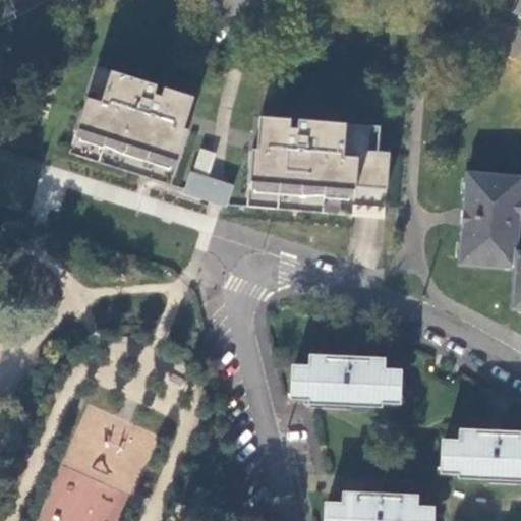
[(520,4),(518,12),(520,13),(520,175),(470,172),(468,210),(466,229),(464,262),(520,266),(517,306),(520,305),(520,4)]
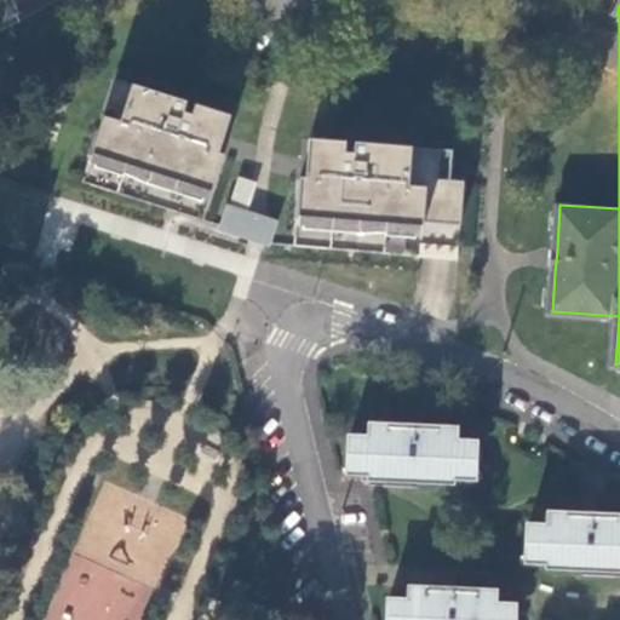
[(104,118),(91,159),(92,160),(93,158),(99,159),(206,193),(211,194),(211,196),(212,196),(224,156),(219,155),(231,115),(116,80),(107,109),(114,112),(112,119),(104,118)]
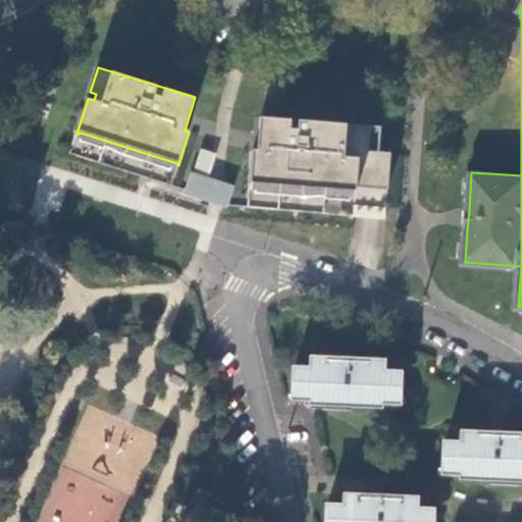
[(370,125),(260,117),(257,151),(253,150),(250,186),(252,186),(252,192),(256,192),(256,184),(351,191),(356,191),(355,193),(357,193),(357,187),(371,188),(388,190),(392,153),(379,152),(368,151),(370,125)]
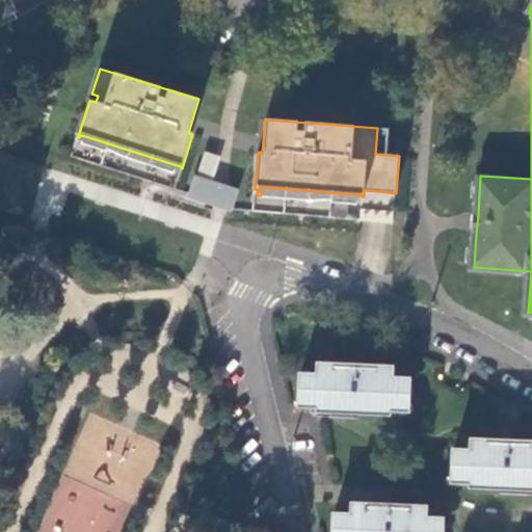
[(375,154),(387,155),(389,129),(377,128),(375,154)]
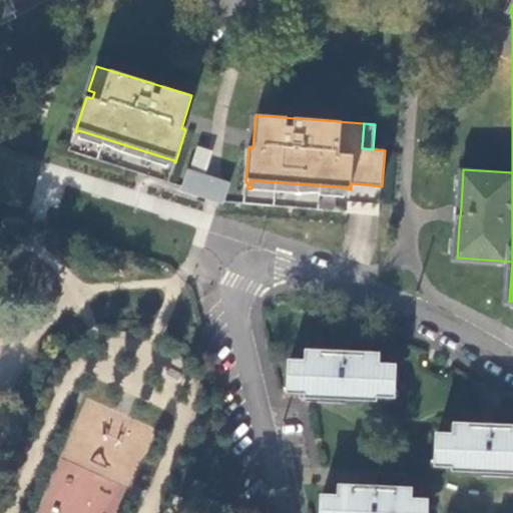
[(166,169),(170,159),(82,131),(78,141),(100,145),(123,154),(143,158),(166,169)]
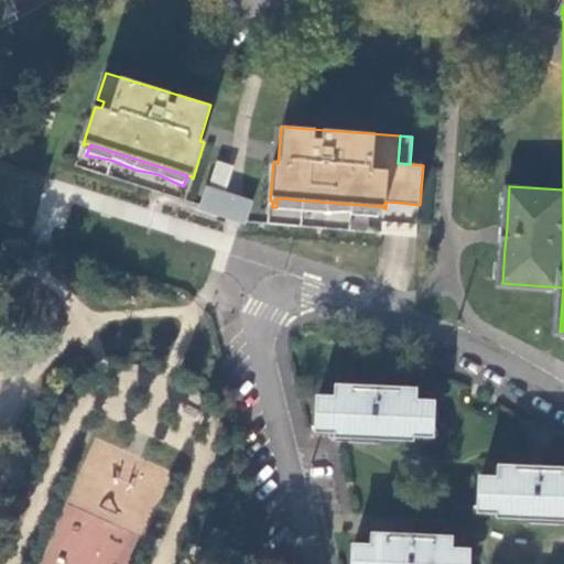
[(232,219),(248,224),(256,201),(239,195),(227,191),(235,165),(218,161),(210,186),(208,185),(201,209),(232,219)]
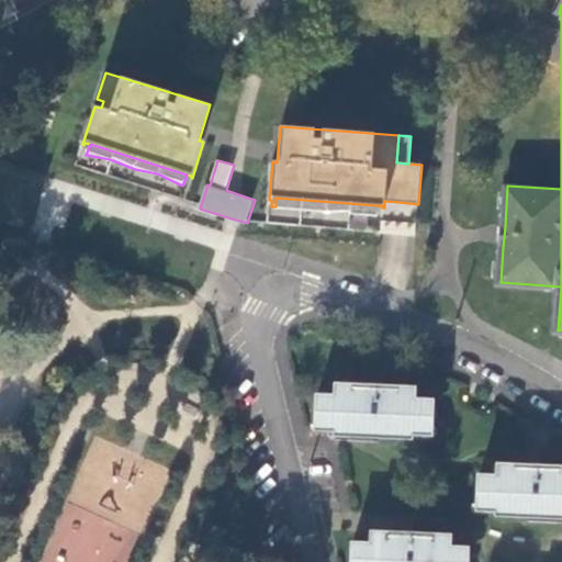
[(276,198),(276,206),(276,209),(279,210),(301,208),(327,213),(351,212),(377,216),(378,205),(276,198)]
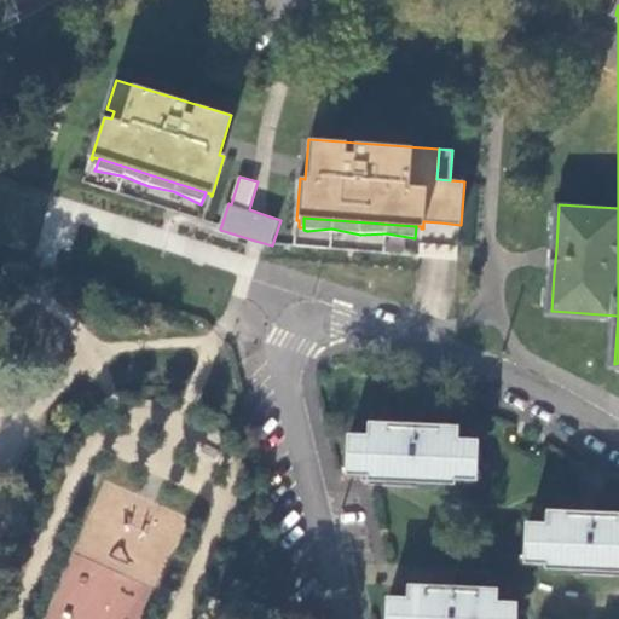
[(453,481),(453,476),(475,478),(475,460),(476,441),(456,440),(457,427),(423,426),(423,422),(408,422),(408,424),(372,423),(372,437),(352,435),(351,472),(372,473),(372,479),(453,481)]
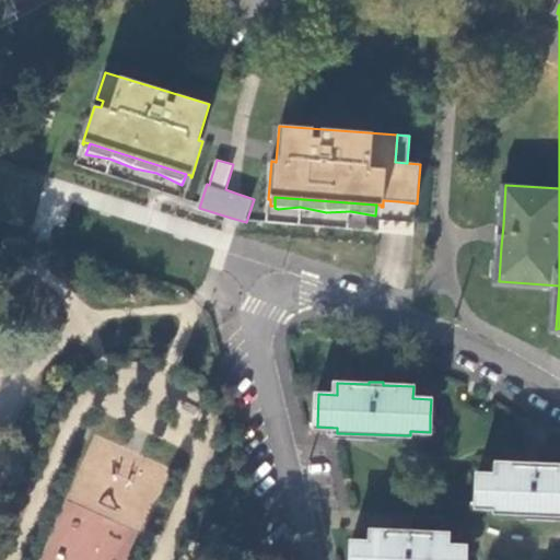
[(497,476),(478,475),(478,508),(497,508),(497,513),(559,514),(559,464),(545,464),(545,462),(528,461),(528,464),(498,463),(497,476)]
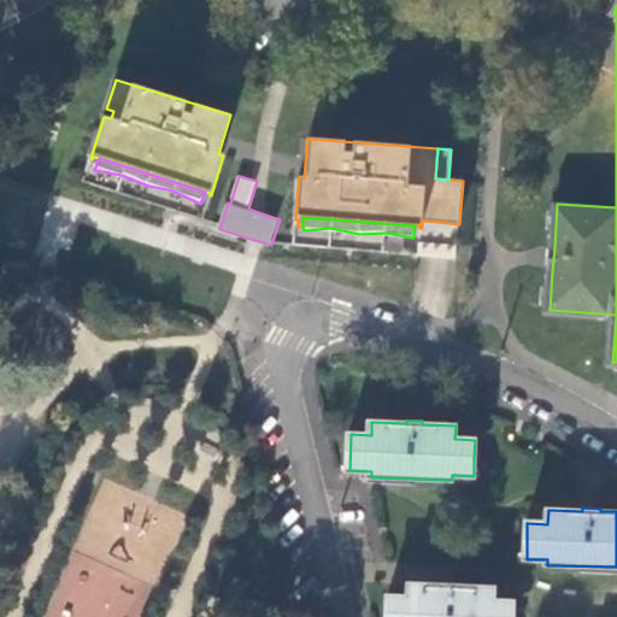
[(139,616),(151,587),(66,557),(45,616),(139,616)]
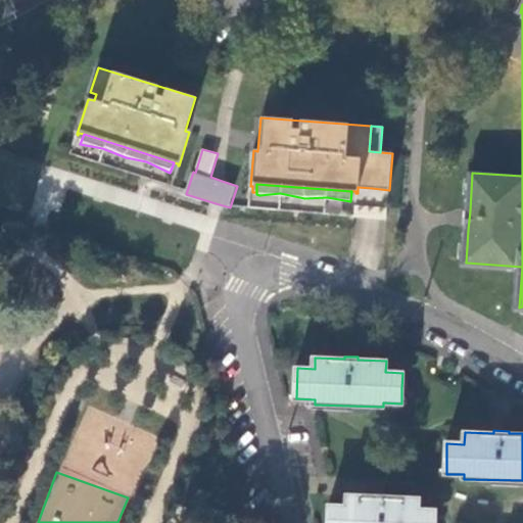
[(346,507),(329,506),(328,522),(435,522),(436,509),(418,509),(419,497),(390,496),(390,492),(376,492),(376,496),(346,495),(346,507)]
